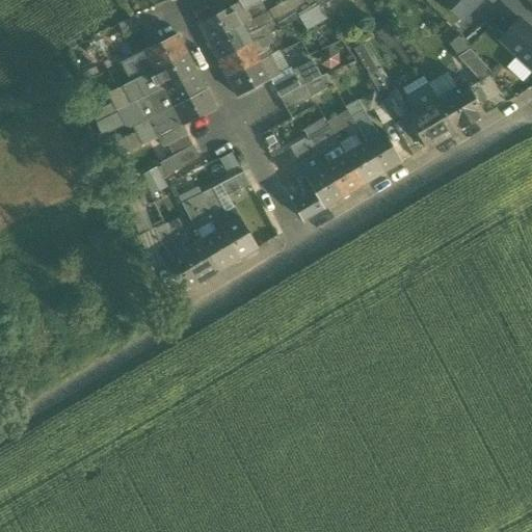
[(237,0),(240,4),(242,3),(244,9),(260,1),(261,3),(266,1),(265,0),(237,0)]
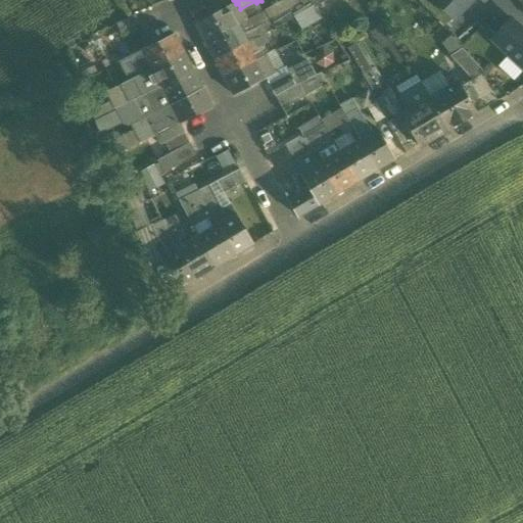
[(283,0),(262,13),(246,20),(249,27),(252,26),(264,19),(265,21),(278,14),(298,4),(296,0),(283,0)]
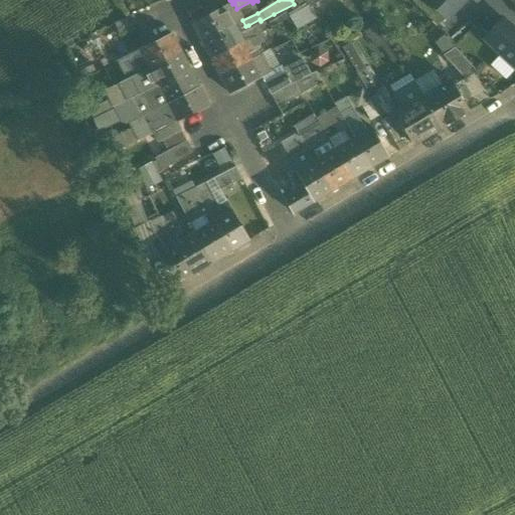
[(300,0),(294,4),(274,14),(279,24),(290,18),(310,8),(303,0),(300,0)]
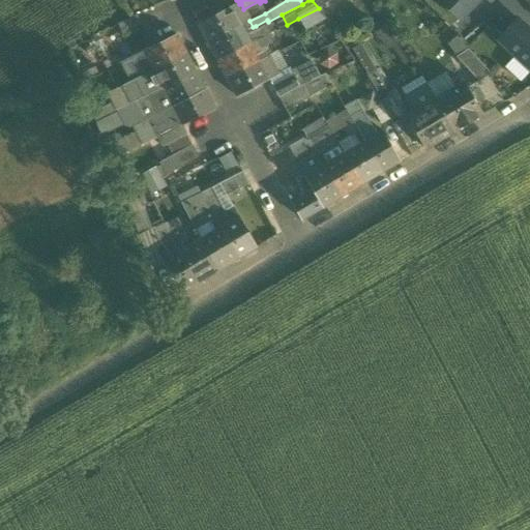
[(312,0),(319,8),(329,0),(312,0)]
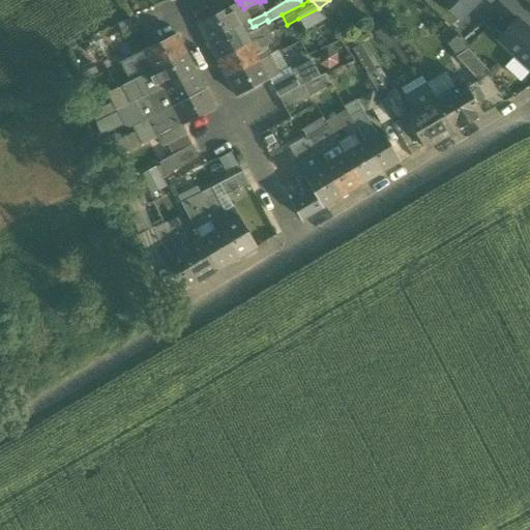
[(441,0),(460,18),(477,0),(489,0),(490,1),(491,0),(441,0)]
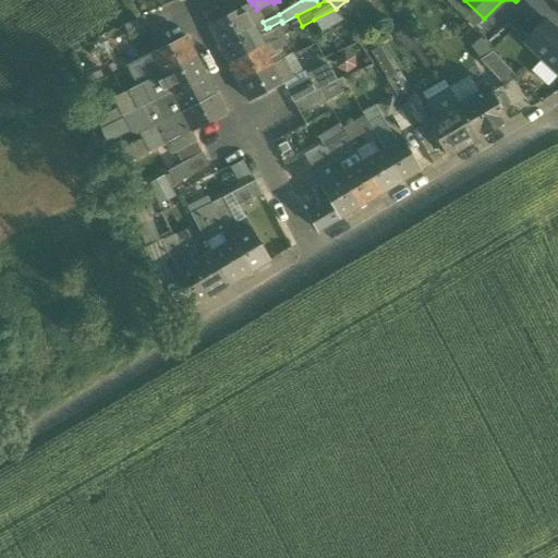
[(252,4),(244,9),(251,21),(259,16),(263,22),(279,14),(274,3),(273,1),(256,10),(254,3),(252,4)]
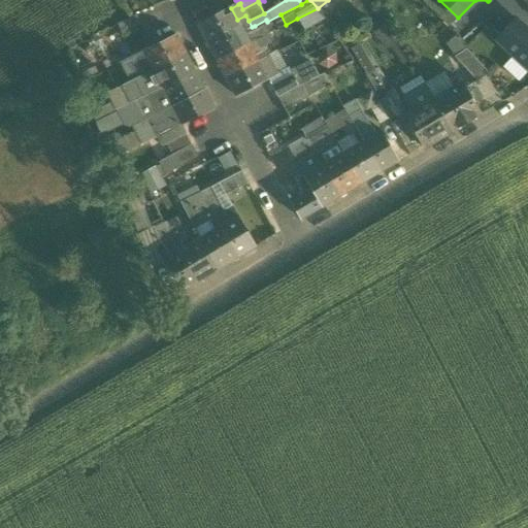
[(207,42),(249,21),(245,15),(237,20),(231,8),(223,12),(198,25),(207,42)]
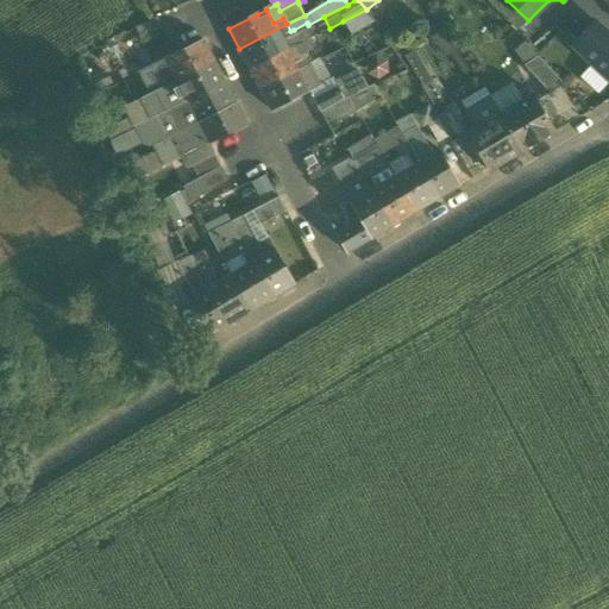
[(375,20),(366,10),(343,22),(352,35),(375,20)]
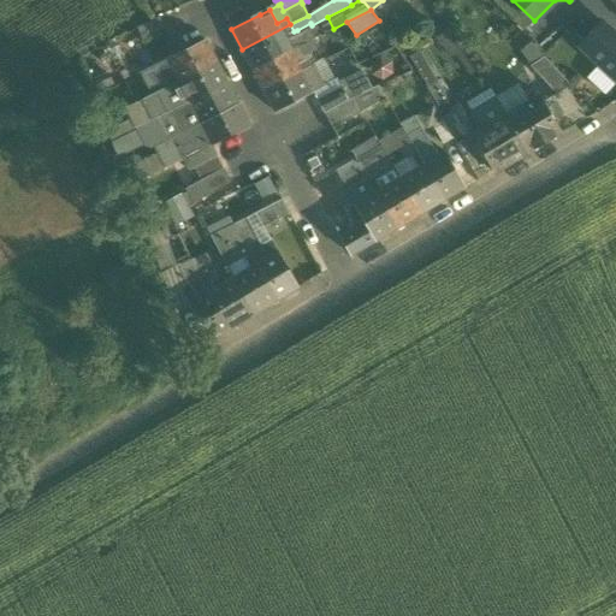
[(297,30),(304,43),(311,40),(333,29),(327,17),(312,25),(311,23),(297,30)]
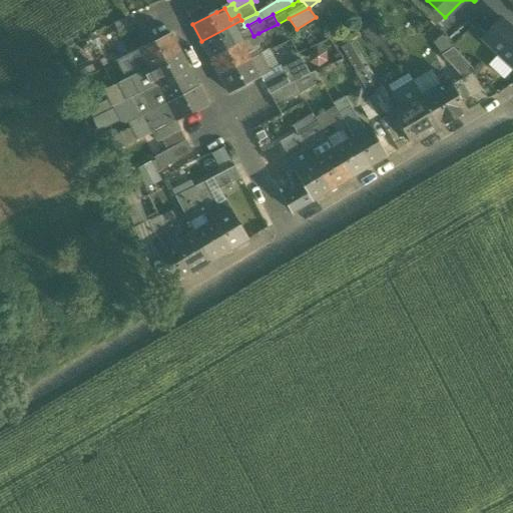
[(114,24),(119,35),(138,26),(132,15),(114,24)]
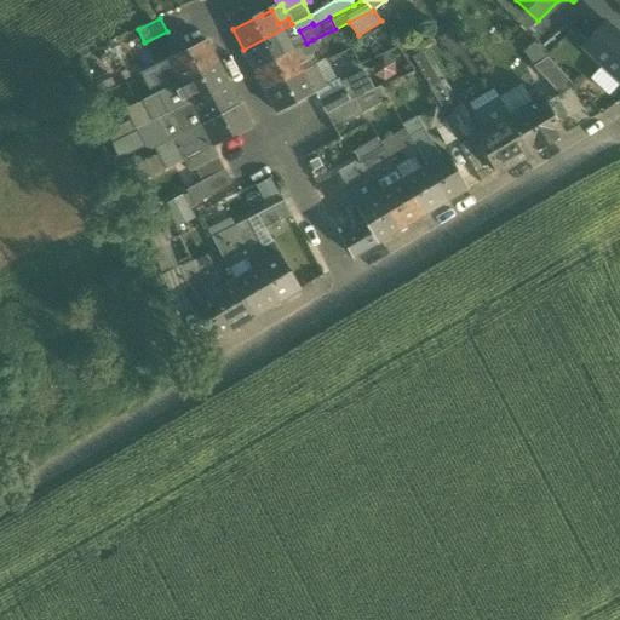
[(244,50),(254,70),(293,51),(286,38),(296,32),(292,24),(244,50)]
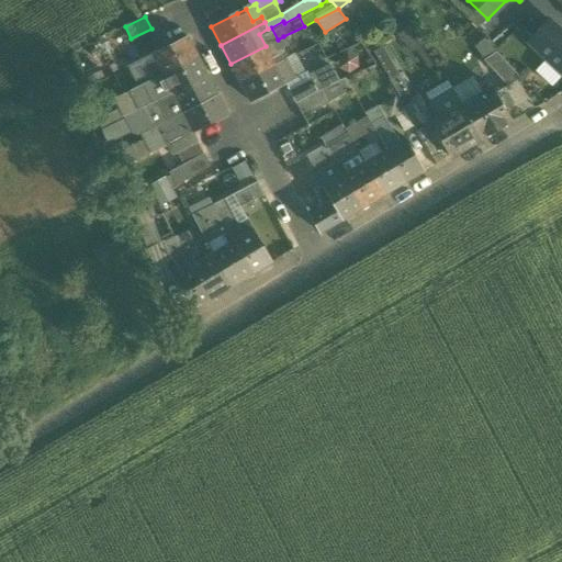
[(561,71),(561,34),(550,23),(530,43),(548,58),(561,71)]
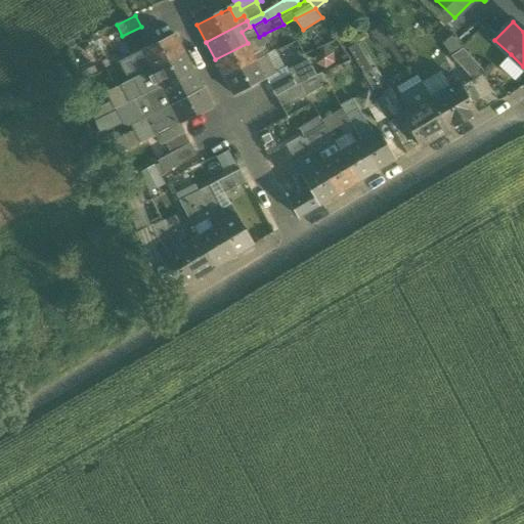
[(259,37),(253,26),(250,27),(242,32),(248,43),(259,37)]
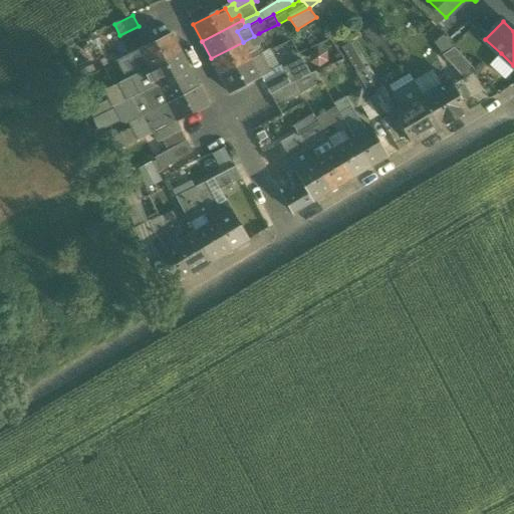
[(398,60),(372,25),(363,31),(375,48),(379,45),(393,63),(398,60)]
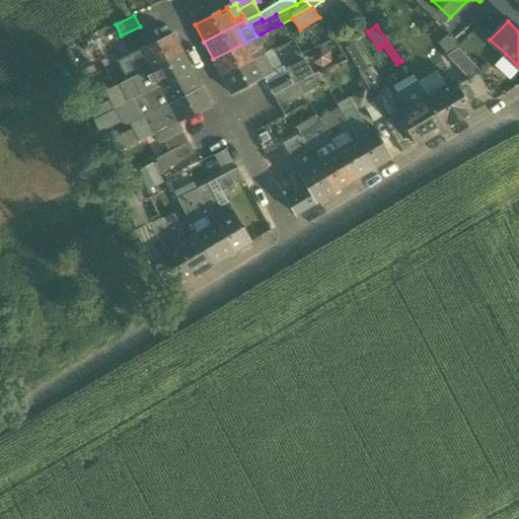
[(256,36),(245,43),(251,55),(260,50),(263,49),(262,46),(267,43),(262,33),(256,36)]
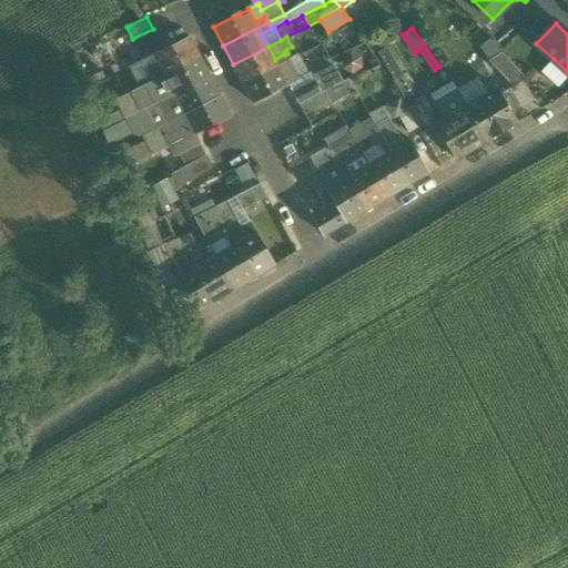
[(479,48),(489,62),(503,53),(489,38),(479,48)]
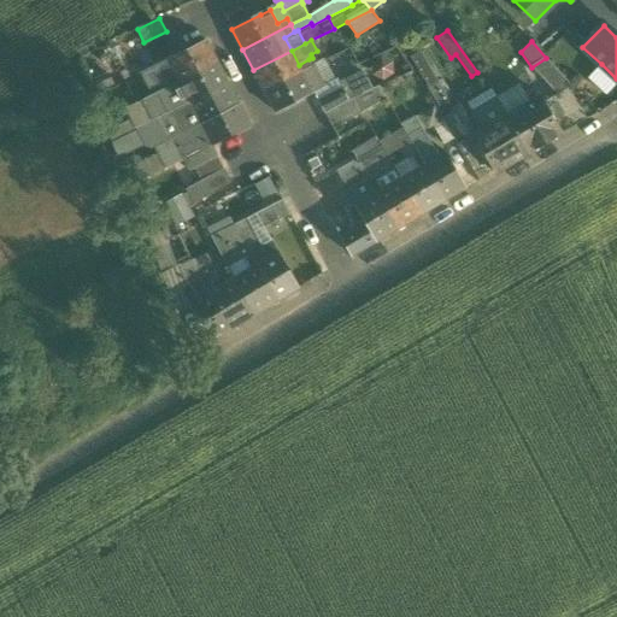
[(165,81),(169,88),(217,63),(206,42),(180,57),(169,62),(176,76),(165,81)]
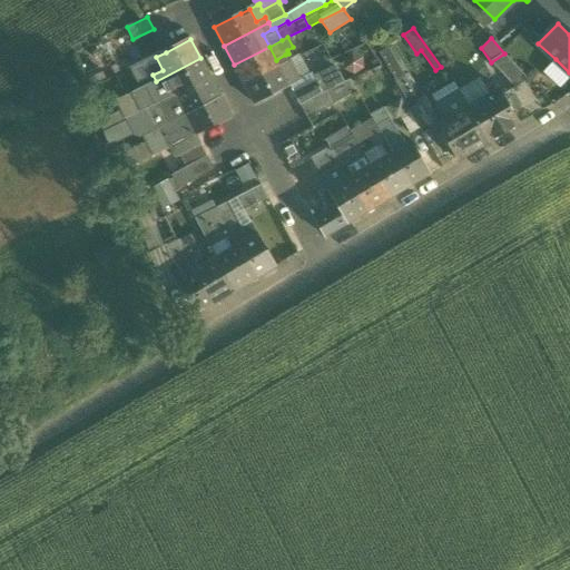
[(234,65),(244,85),(288,61),(285,55),(276,60),(269,47),(234,65)]
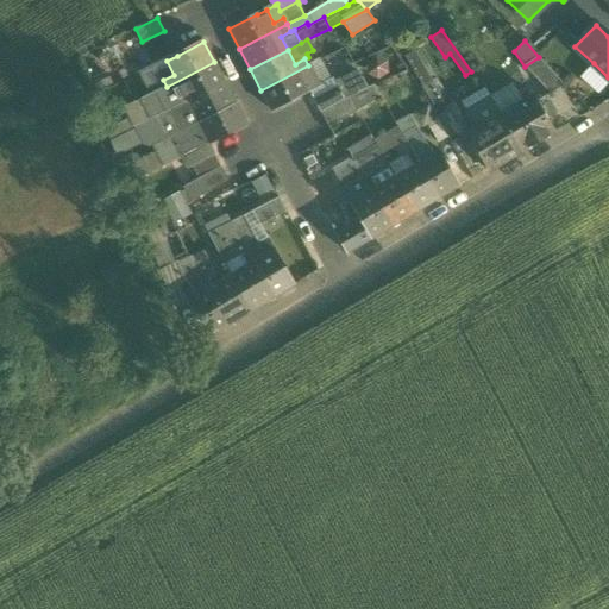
[(445,100),(415,51),(405,57),(433,107),(445,100)]
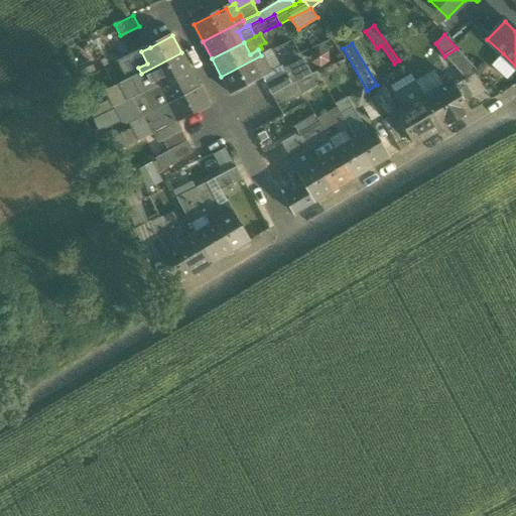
[(319,47),(310,51),(311,63),(320,69),(330,62),(329,51),(319,47)]
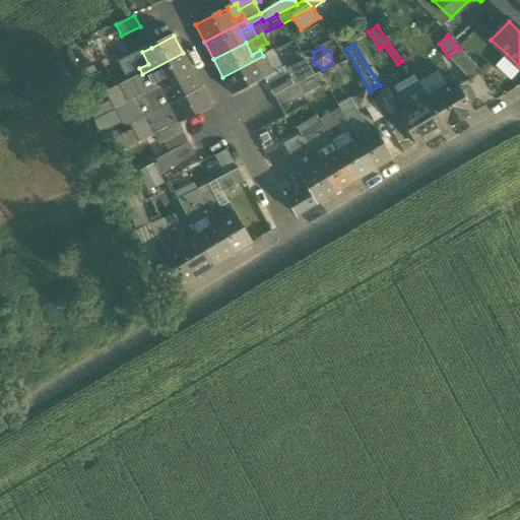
[(448,57),(470,80),(482,73),(477,68),(460,49),(448,57)]
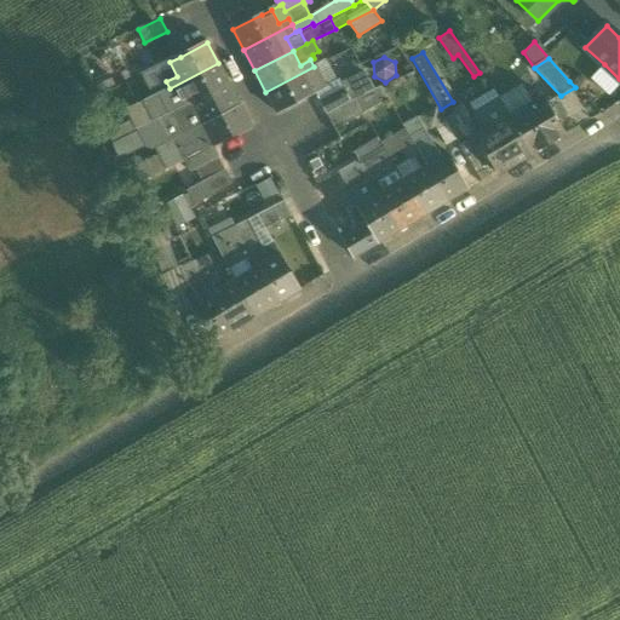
[(327,61),(314,67),(325,87),(338,81),(327,61)]
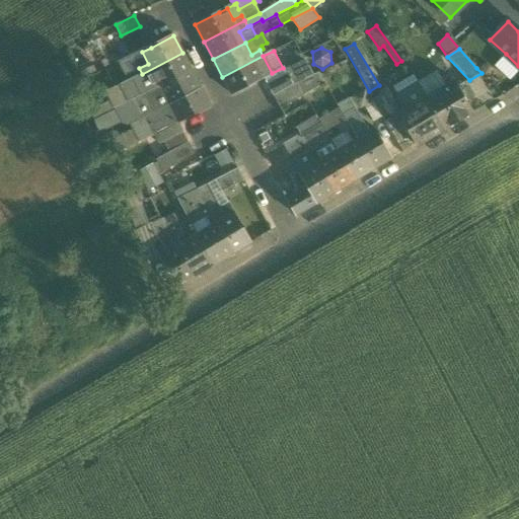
[(148,64),(142,52),(120,63),(128,81),(133,79),(133,78),(142,74),(139,68),(148,64)]
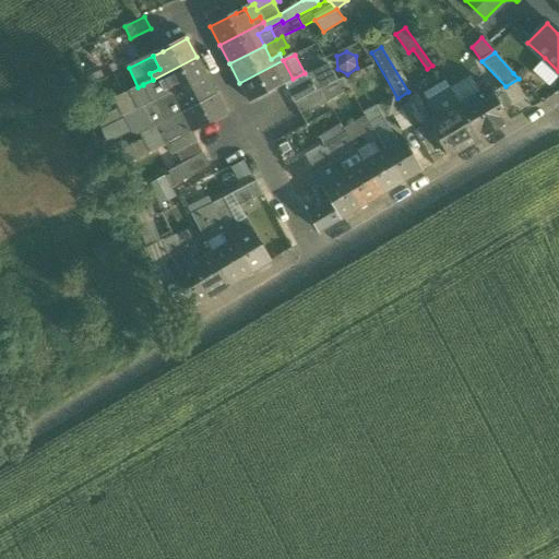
[(197,57),(153,80),(156,85),(165,81),(173,94),(206,75),(197,57)]
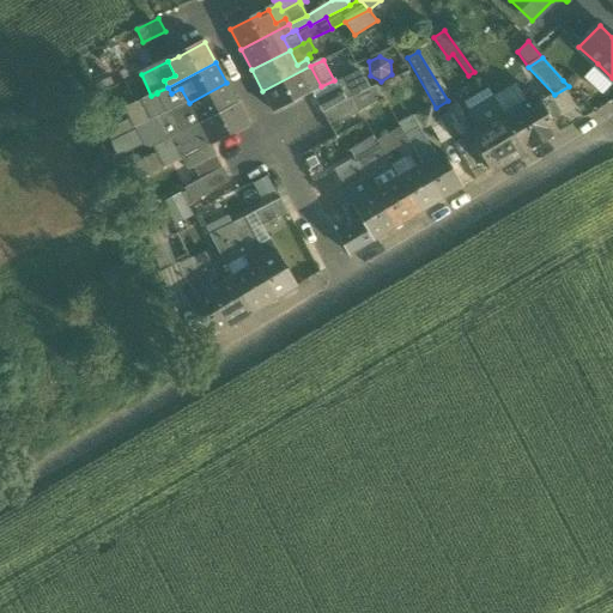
[(612,84),(612,78),(598,64),(583,78),(602,96),(612,84)]
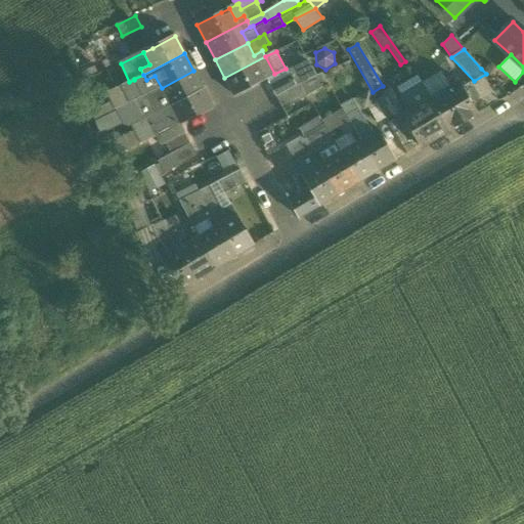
[(274,74),(265,56),(224,78),(233,95),(266,78),(274,74)]
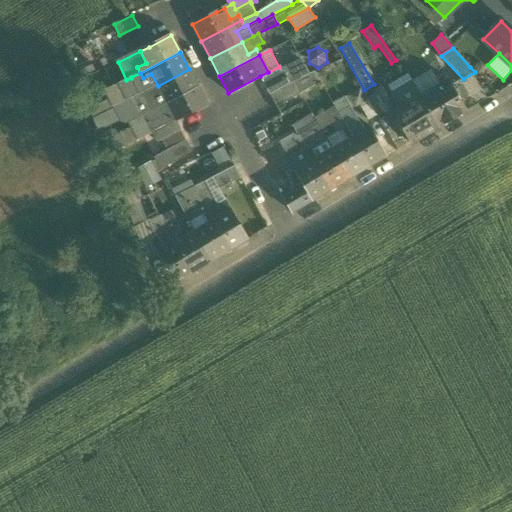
[(301,57),(281,68),(284,73),(282,74),(288,84),(289,86),(311,75),(301,57)]
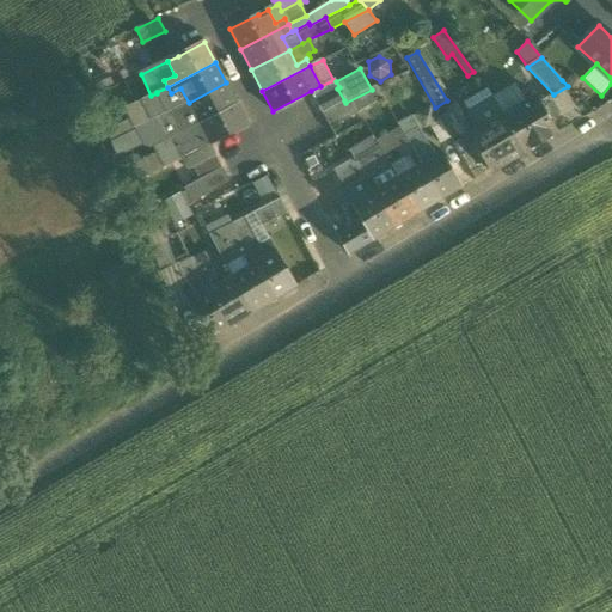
[(320,86),(311,91),(316,101),(337,89),(340,87),(336,81),(335,79),(334,80),(320,86)]
